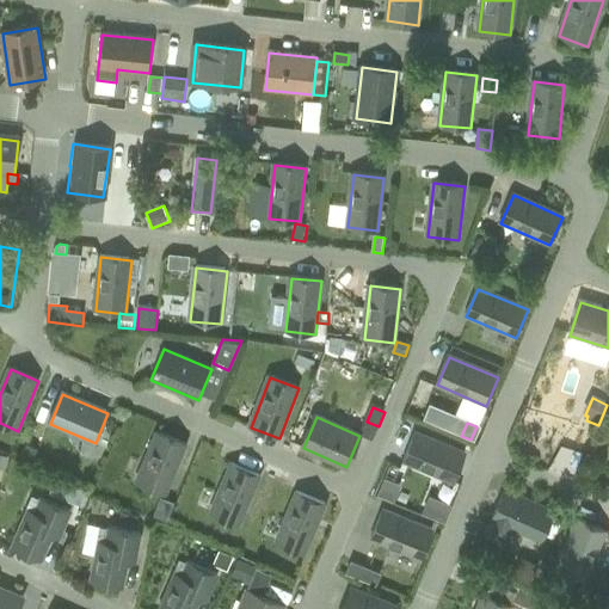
[(137,484),(166,496),(186,446),(158,434),(137,484)]
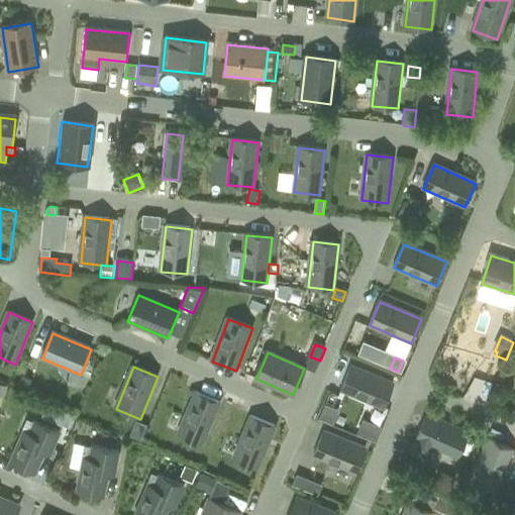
[(351,367),(341,391),(384,408),(394,385),(351,367)]
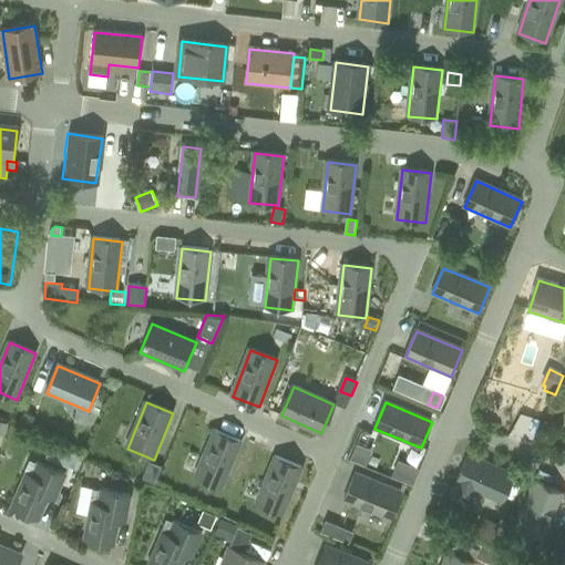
[(26,414),(20,425),(31,431),(37,419),(26,414)]
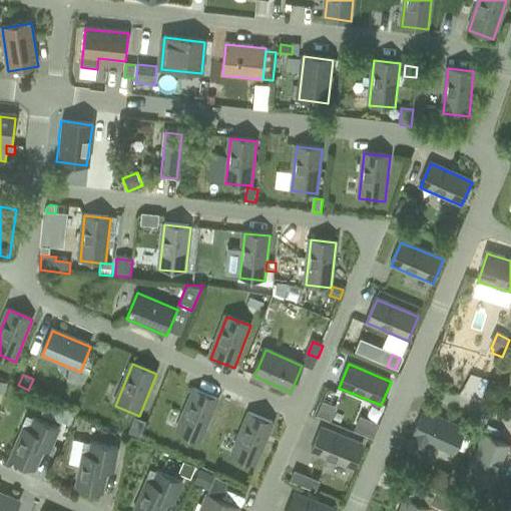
[(484,393),(474,388),(470,397),(480,402),(484,393)]
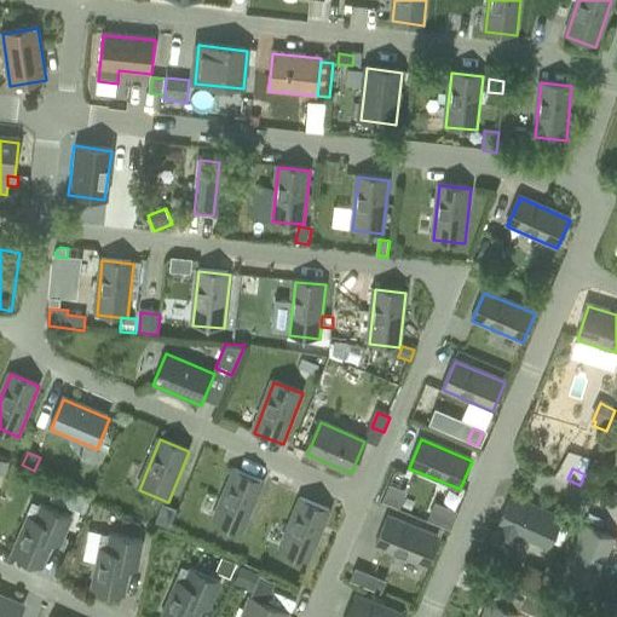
[(214,522),(243,534),(264,483),(235,471),(214,522)]
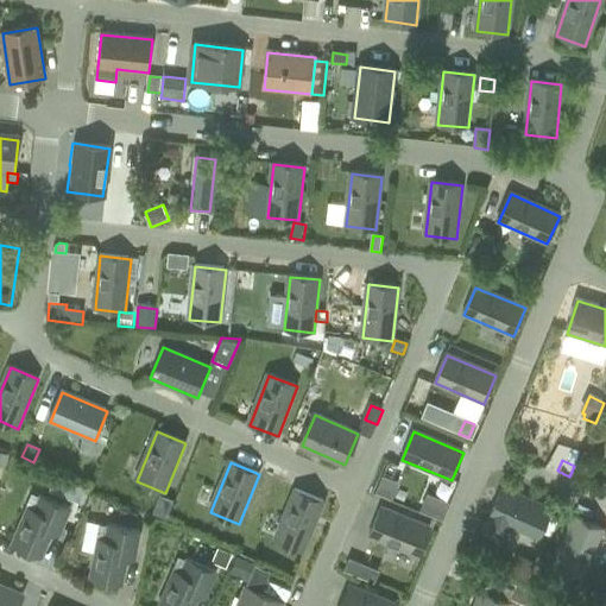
[(384,478),(377,494),(392,502),(401,484),(384,478)]
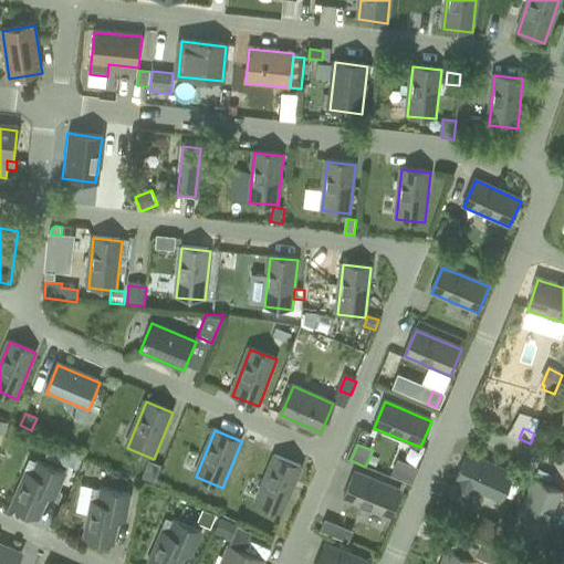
[(52,446),(48,458),(62,463),(66,451),(52,446)]
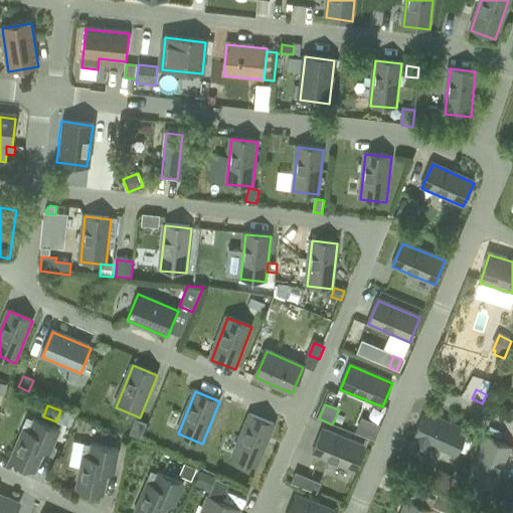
[(415,438),(416,438),(410,452),(424,458),(431,445),(457,456),(467,433),(425,413),(415,438)]
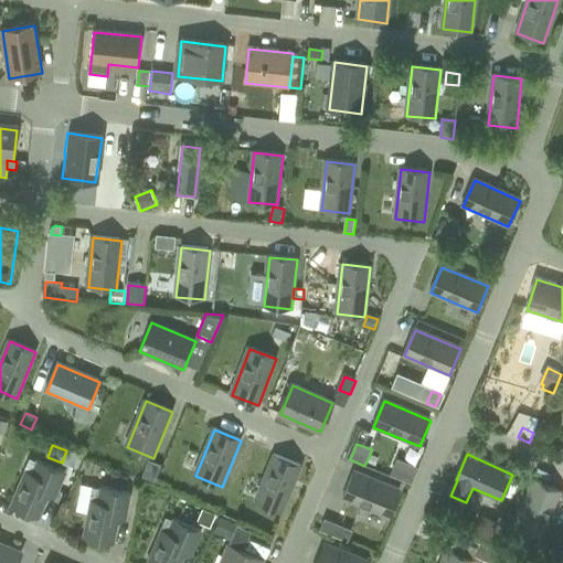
[(283,512),(301,467),(275,456),(256,502),(283,512)]
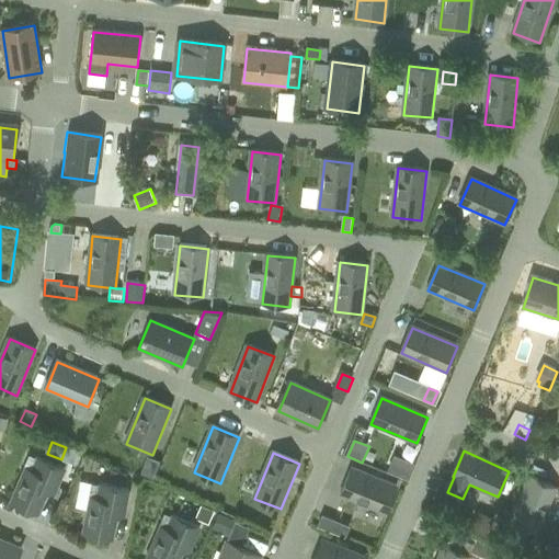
[(38,514),(48,491),(55,494),(65,470),(38,458),(33,471),(26,469),(12,502),(38,514)]
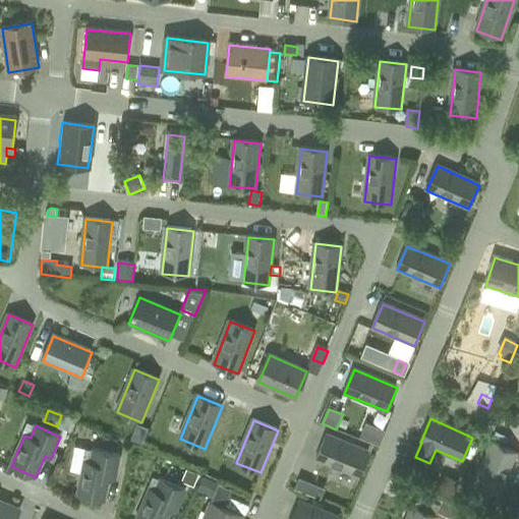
[(137,425),(131,440),(142,445),(149,429),(137,425)]
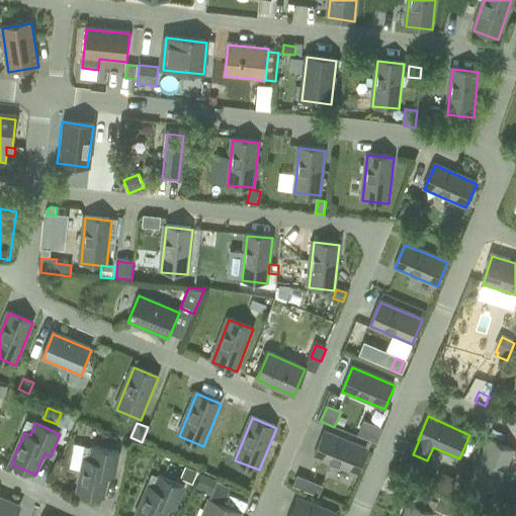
[(315,457),(357,475),(366,450),(325,433),(315,457)]
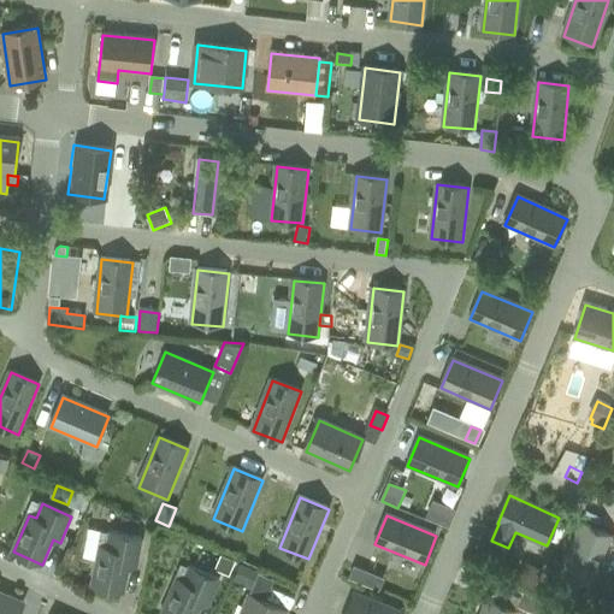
[(124,518),(122,529),(139,532),(141,521),(124,518)]
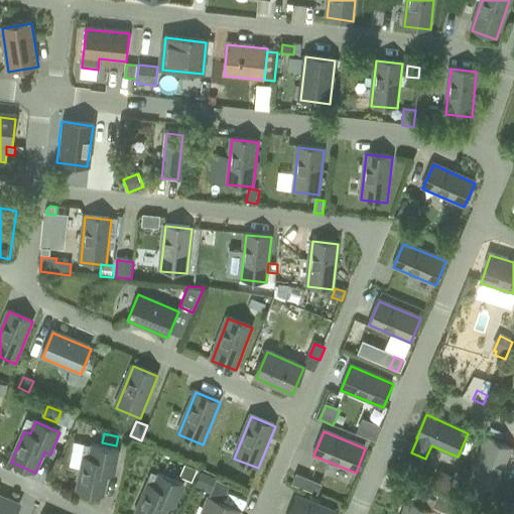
[(488,438),(470,481),(494,491),(512,450),(488,438)]
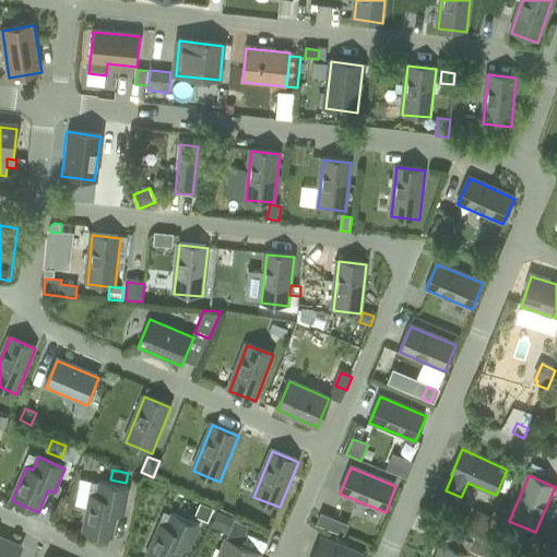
[(113,537),(117,513),(123,514),(129,489),(101,484),(98,497),(92,496),(84,532),(113,537)]
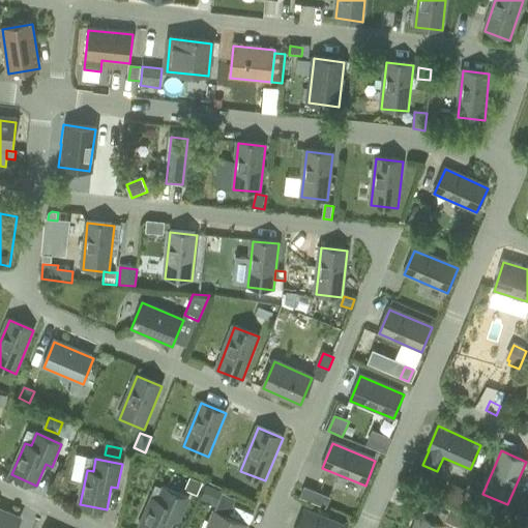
[(191,478),(185,492),(198,497),(203,484),(191,478)]
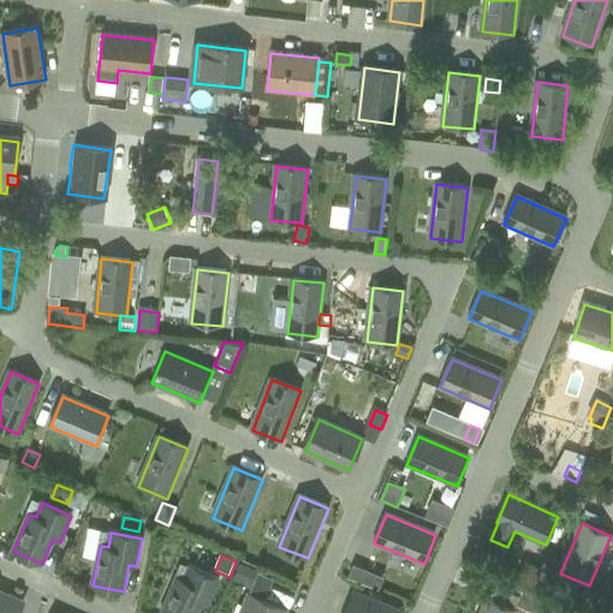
[(242,564),(233,582),(253,590),(260,572),(242,564)]
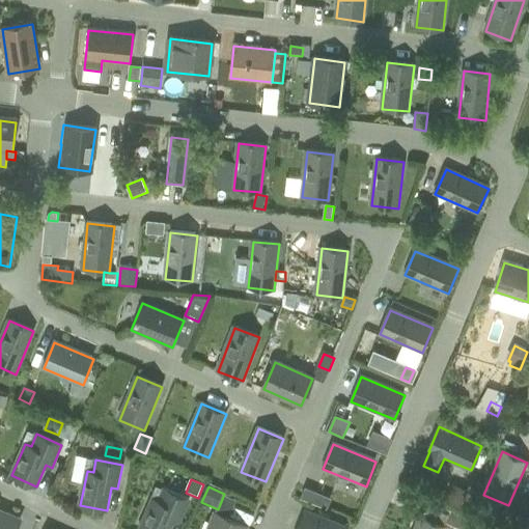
[(169,528),(173,521),(179,523),(189,500),(164,490),(159,501),(152,499),(140,528),(169,528)]
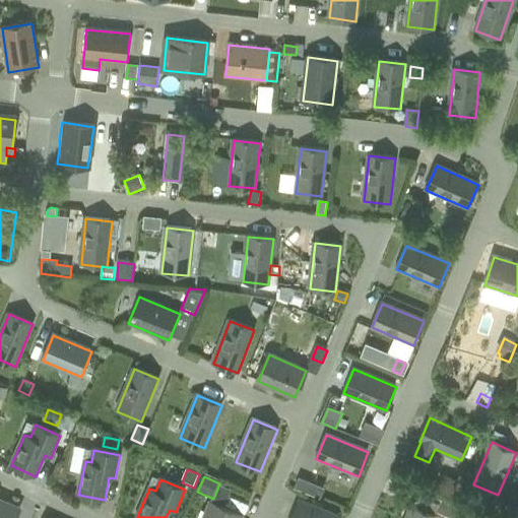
[(301,479),(296,490),(306,494),(311,483),(301,479)]
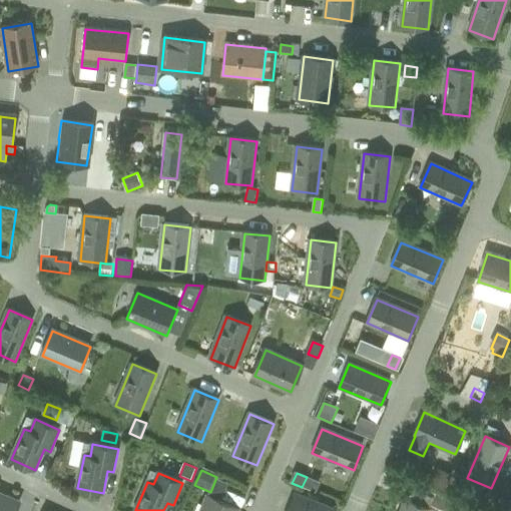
[(434,477),(430,485),(444,492),(448,484),(434,477)]
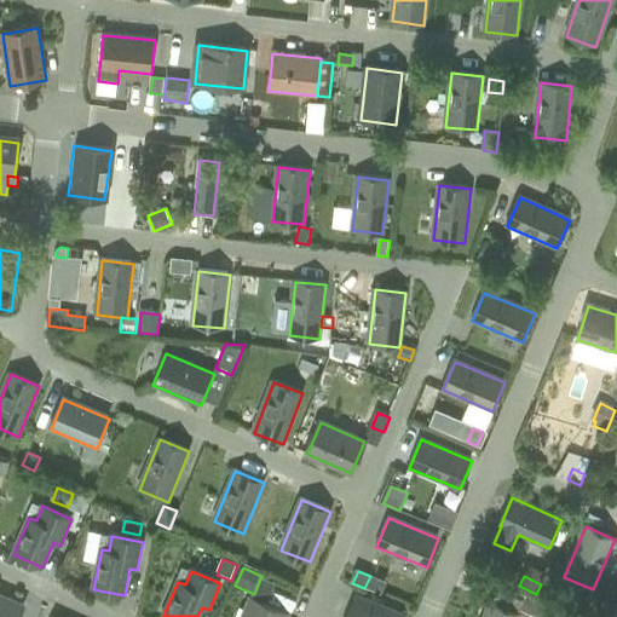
[(19,616),(24,607),(10,600),(7,604),(0,600),(0,597),(0,595),(0,616),(19,616)]
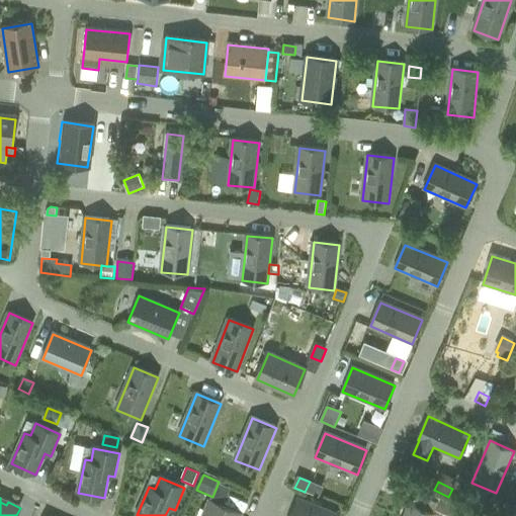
[(335,515),(297,499),(290,515),(335,515)]
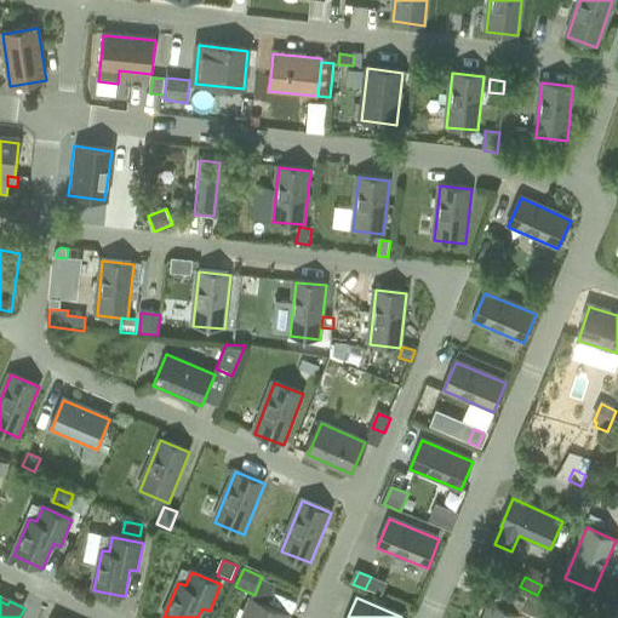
[(528,599),(522,612),(534,617),(544,617),(549,608),(528,599)]
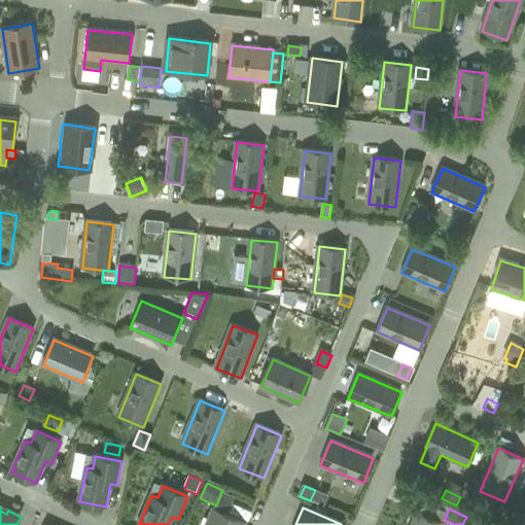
[(243,524),(245,522),(214,510),(208,524),(243,524)]
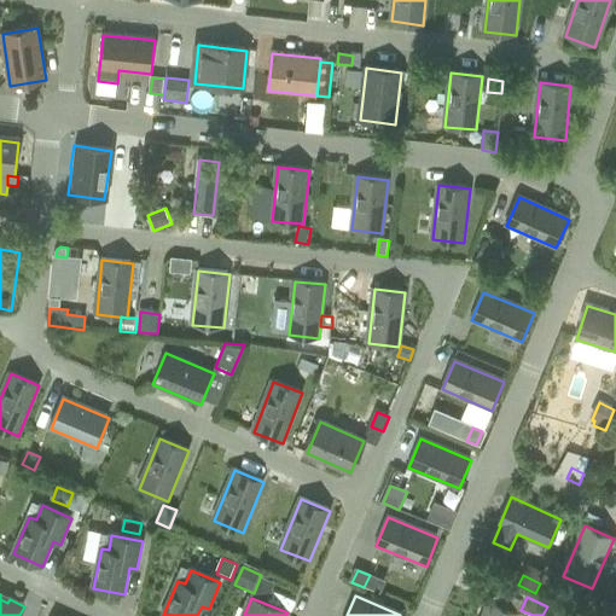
[(490,603),(484,615),(519,615),(490,603)]
